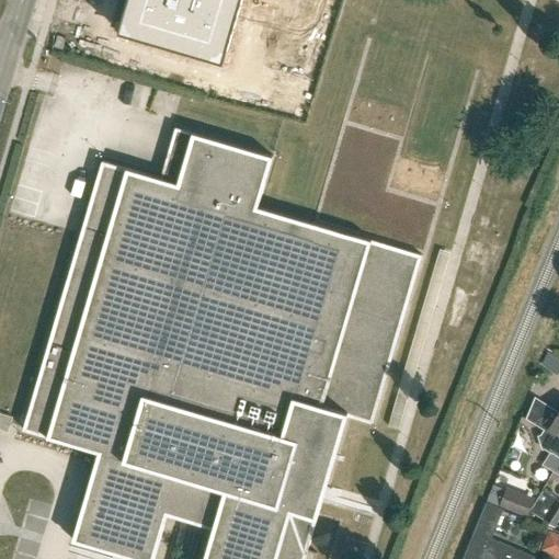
[(126,0),(117,34),(223,65),(240,0),(126,0)]
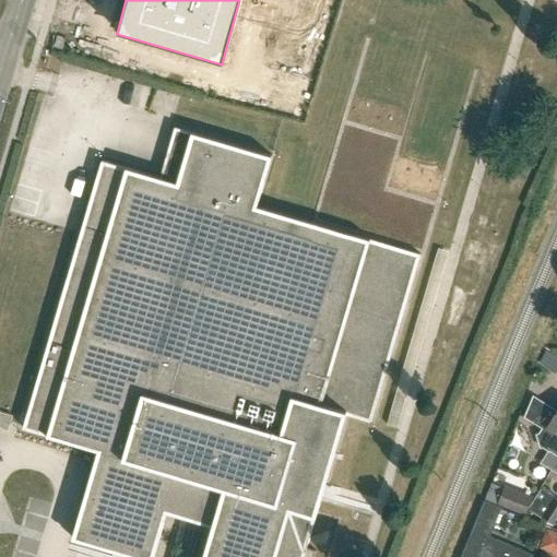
[(268,39),(275,18),(267,14),(258,36),(268,39)]
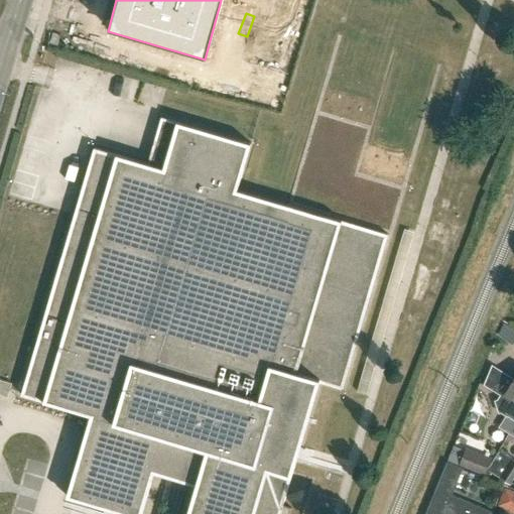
[(55,47),(58,37),(50,35),(47,45),(55,47)]
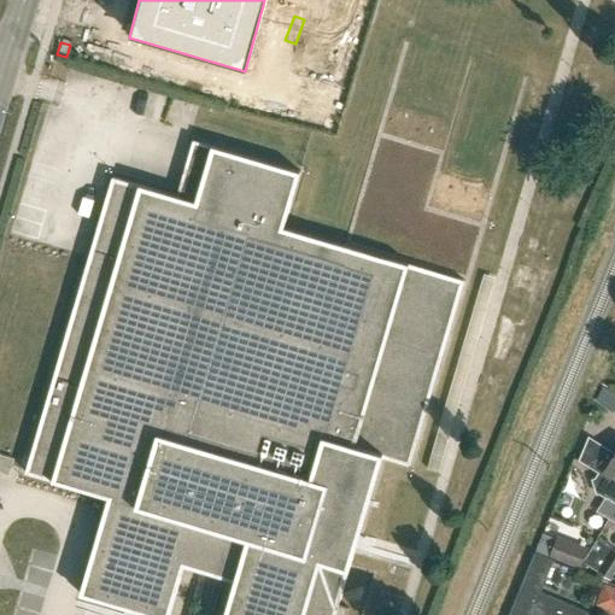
[(405,145),(375,136),(359,194),(441,217),(456,164),(429,156),(435,138),(410,130),(405,145)]
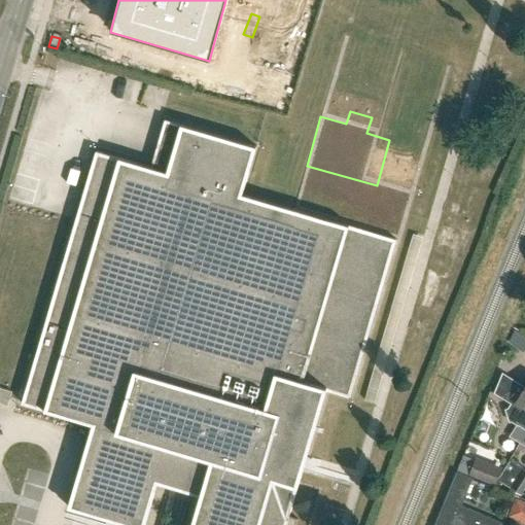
[(254,148),(164,121),(163,125),(179,129),(166,174),(149,169),(95,153),(48,309),(20,406),(92,427),(67,510),(118,524),(143,524),(155,484),(199,497),(190,524),(285,524),(324,392),(348,399),(394,242),(241,196),(254,148)]
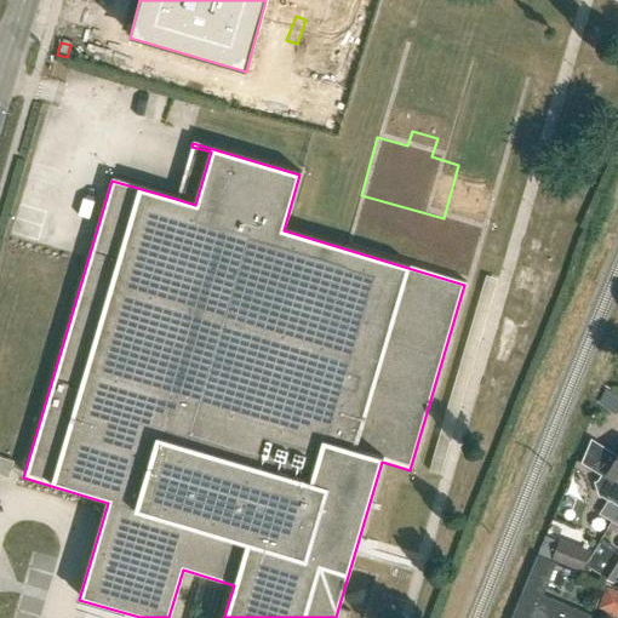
[(610,524),(617,510),(617,455),(616,458),(602,450),(589,470),(599,476),(594,484),(590,484),(595,501),(599,499),(607,505),(600,516),(610,524)]
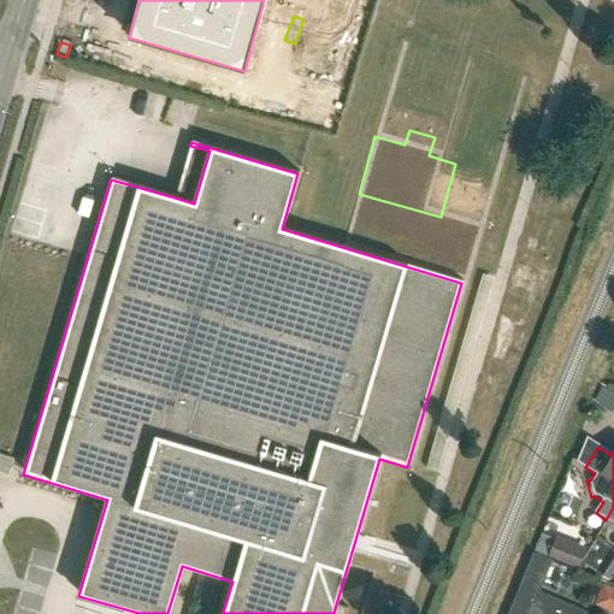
[(576,571),(584,550),(553,538),(544,559),(576,571)]
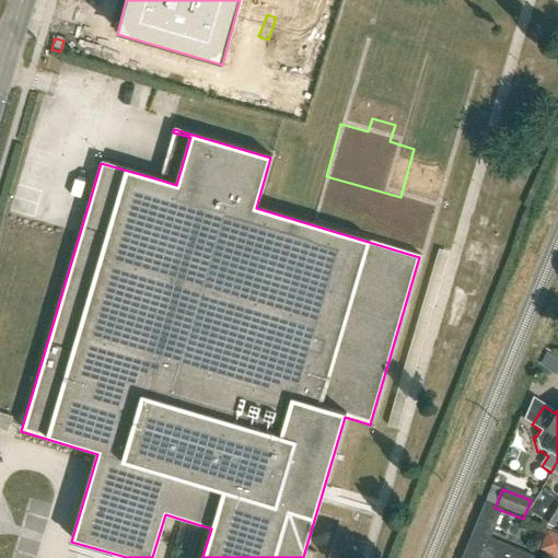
[(549,531),(550,530),(557,518),(557,504),(553,501),(537,492),(526,513),(541,522),(537,526),(549,531)]
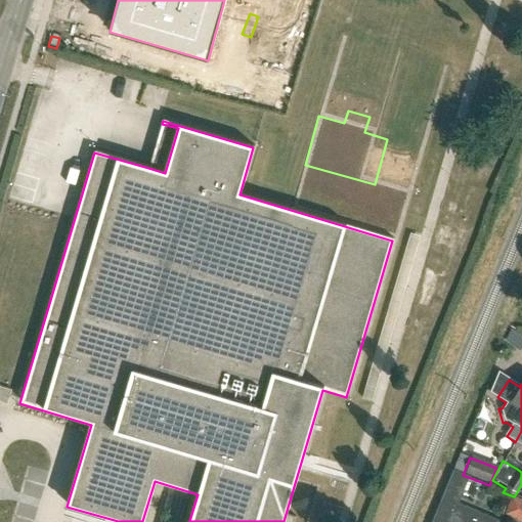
[(451,471),(431,521),(496,521),(457,505),(468,477),(451,471)]
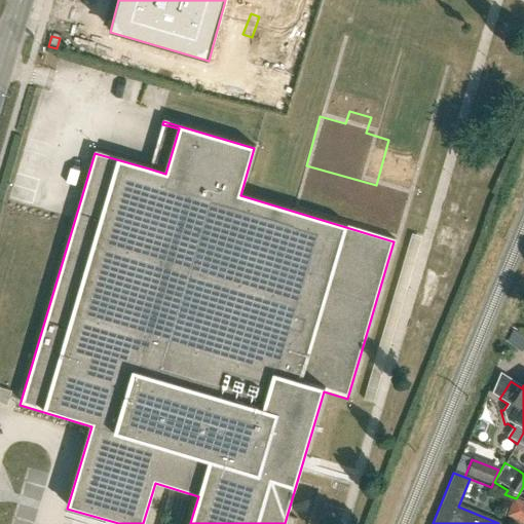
[(523,523),(523,504),(511,499),(503,518),(518,523),(523,523)]
